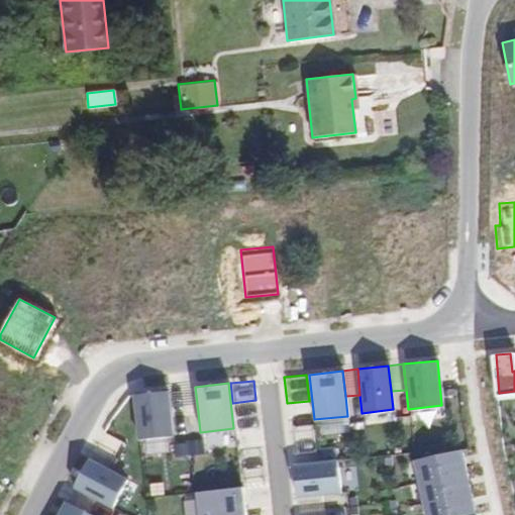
[(195,387),(181,389),(184,414),(198,412),(195,387)]
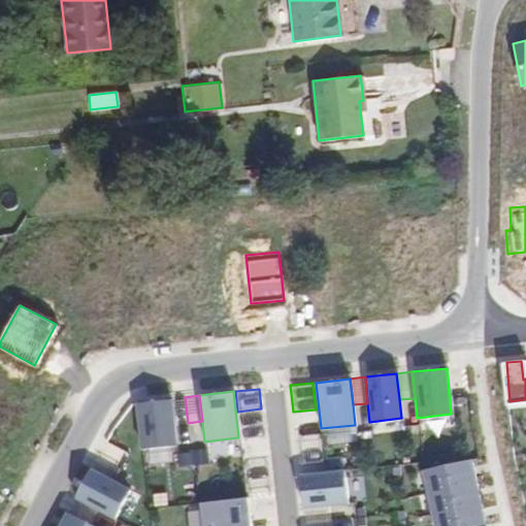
[(185,397),(170,398),(172,424),(188,423),(185,397)]
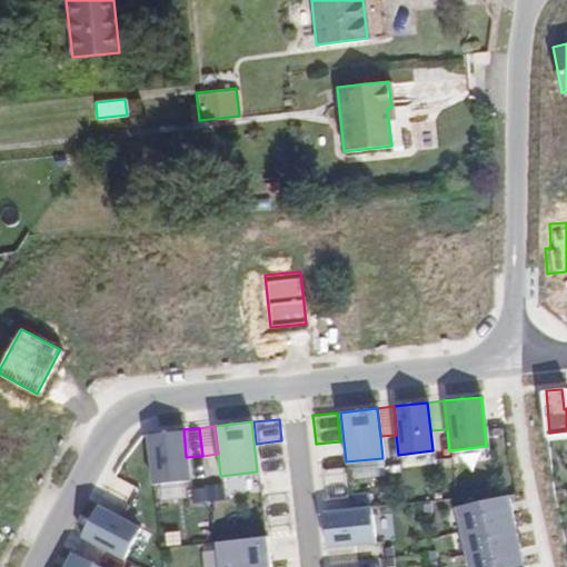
[(183,429),(146,434),(151,483),(189,479),(186,457),(183,429)]
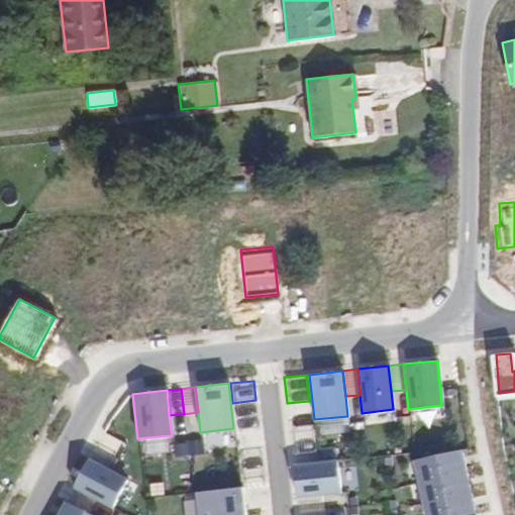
[(232,403),(235,429),(259,427),(255,400),(232,403)]
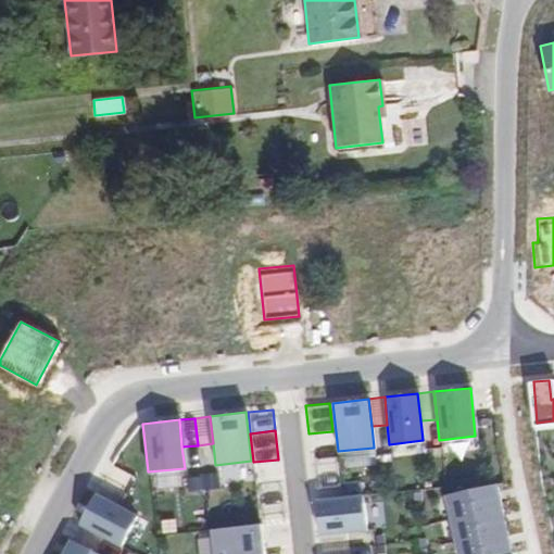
[(336,457),(311,460),(314,487),(338,483),(336,457)]
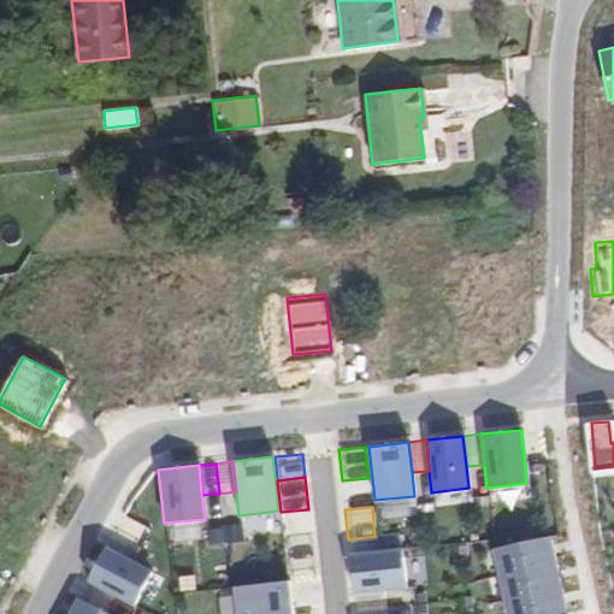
[(111,532),(104,545),(130,560),(137,547),(111,532)]
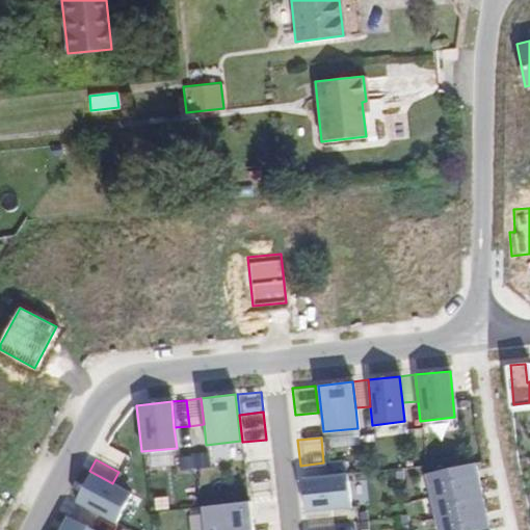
[(478,484),(473,461),(425,473),(429,495),(478,484)]
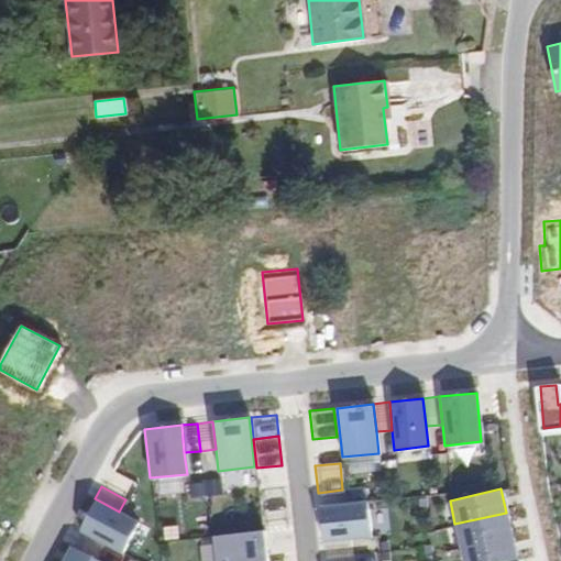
[(342,490),(318,493),(319,506),(344,503),(342,490)]
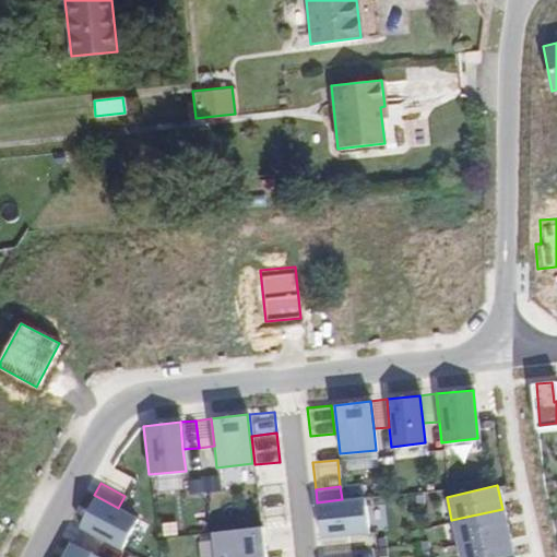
[(257,493),(259,507),(284,504),(283,489),(257,493)]
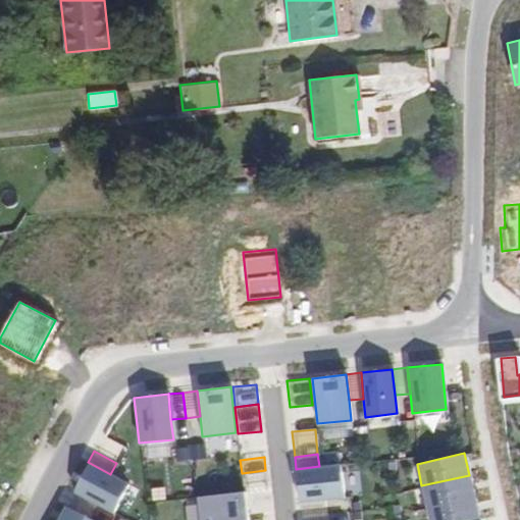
[(88,462),(72,490),(93,501),(112,511),(126,483),(110,474),(88,462)]
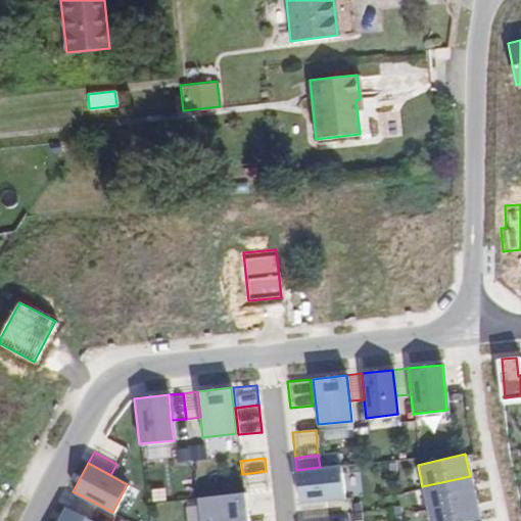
[(320,467),(296,470),(299,502),(325,499),(343,496),(339,465),(320,467)]
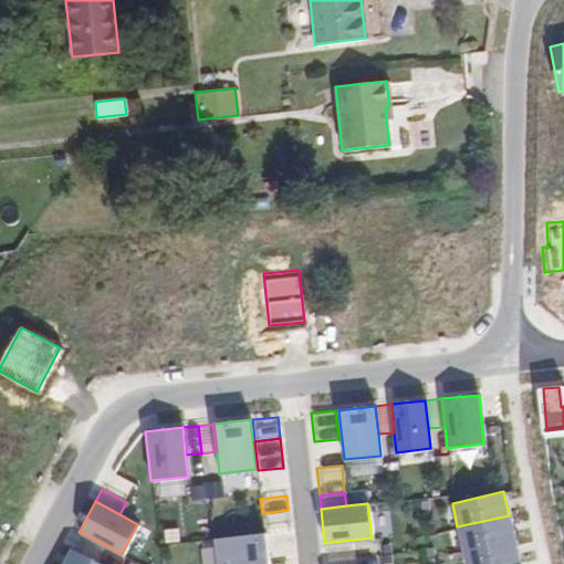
[(290,529),(288,510),(262,513),(264,532),(290,529)]
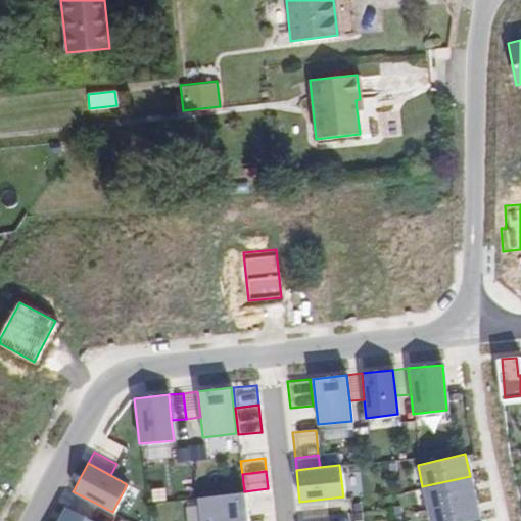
[(474,496),(470,476),(422,486),(427,507),(474,496)]
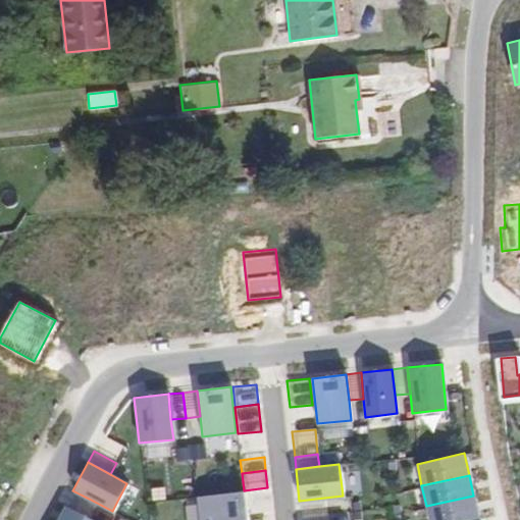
[(72,490),(64,505),(86,516),(93,501),(72,490)]
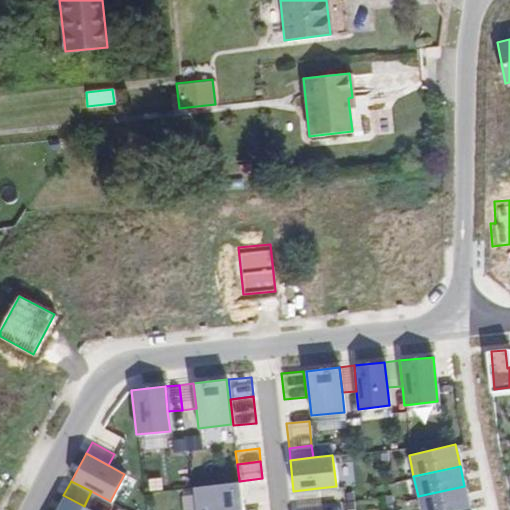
[(196,509),(242,509),(239,481),(193,486),(196,509)]
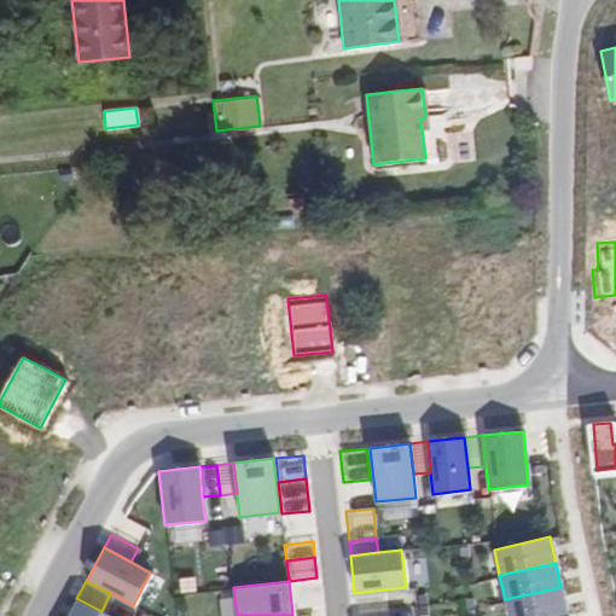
[(550,615),(567,612),(561,587),(505,599),(507,615),(550,615)]
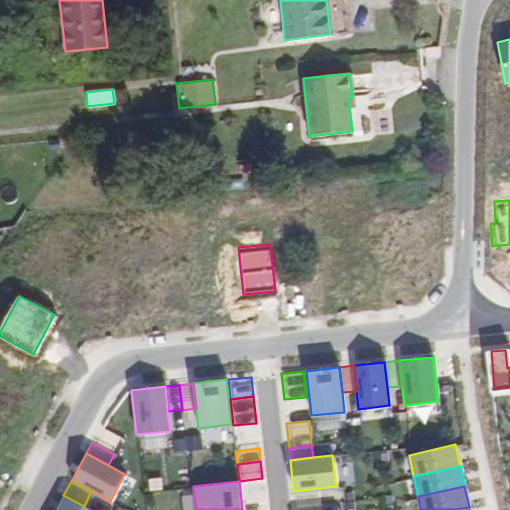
[(318,488),(293,491),(294,505),(319,502),(318,488)]
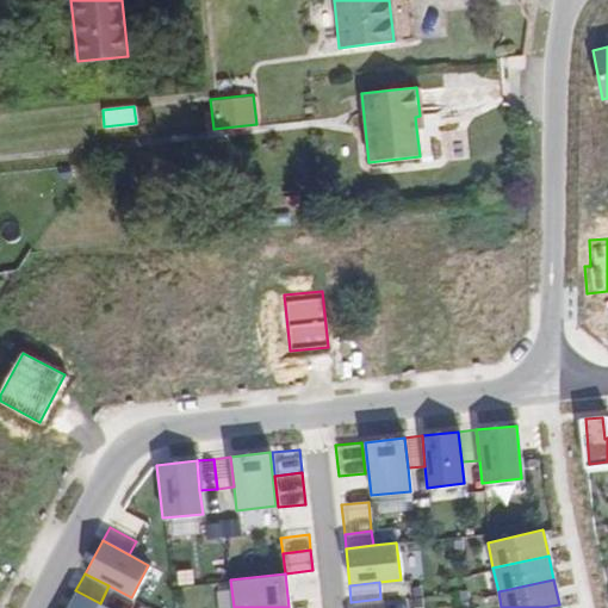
[(75,590),(66,607),(107,607),(100,603),(75,590)]
